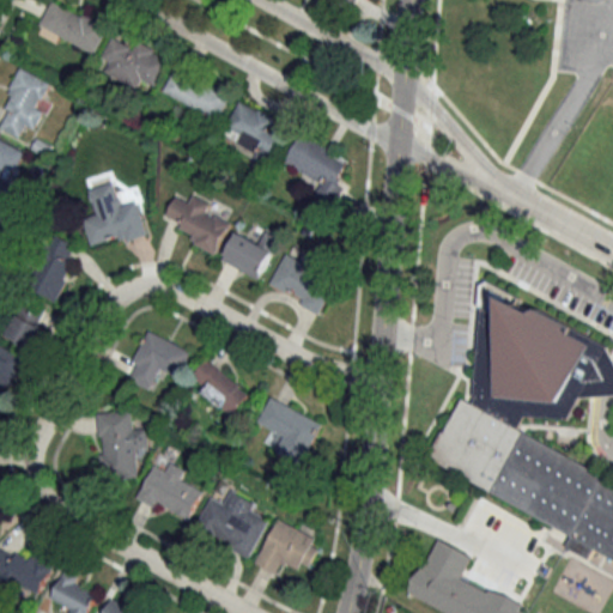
[(109,25),(52,0),(40,28),(97,53),(109,25)]
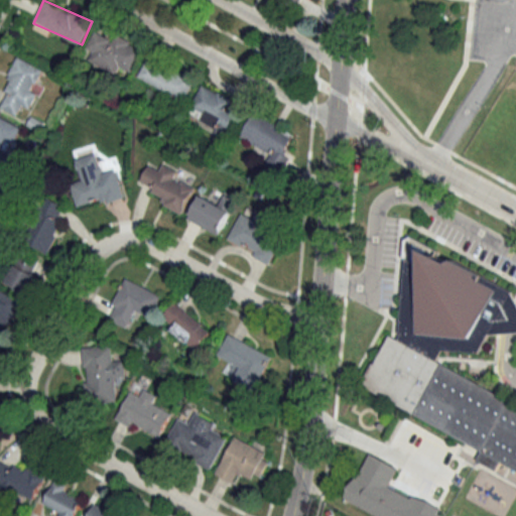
[(89,60),(117,75),(121,67),(131,72),(142,51),(97,28),(87,48),(94,52),(89,60)]
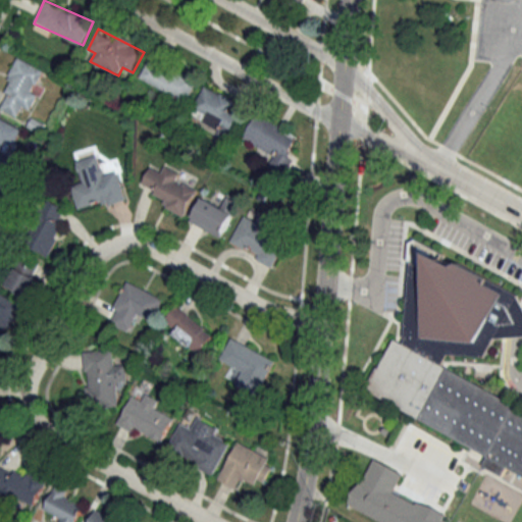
[(140,77),(187,103),(198,83),(151,57),(140,77)]
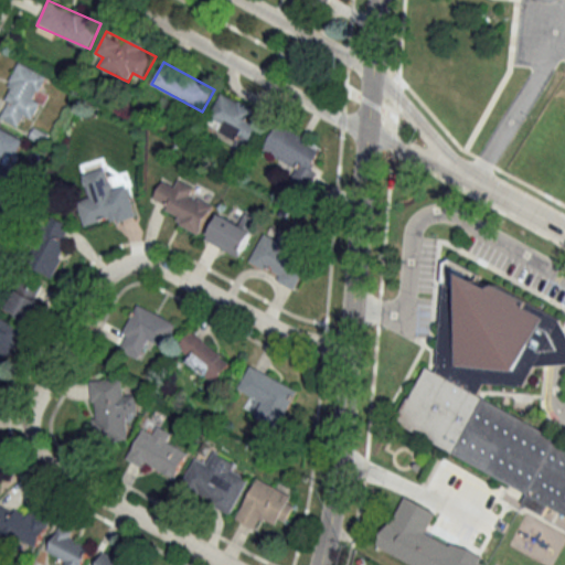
[(52,78),(22,64),(0,108),(0,116),(19,126),(24,116),(32,119),(52,78)]
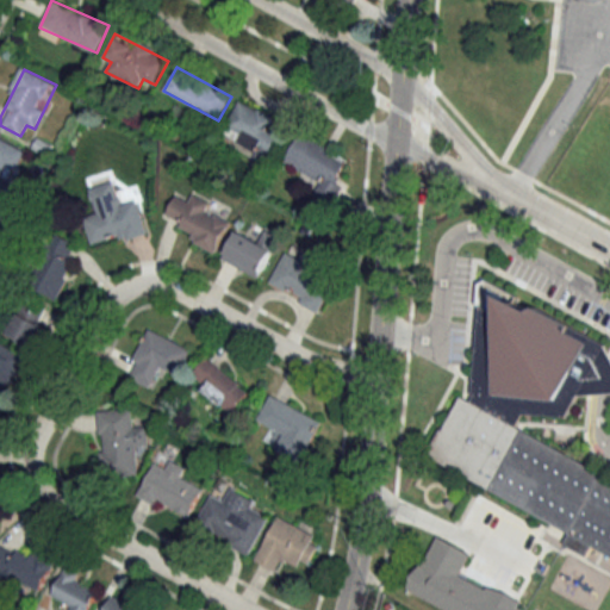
[(268,160),(280,135),(271,130),(275,118),(240,100),(222,137),(268,160)]
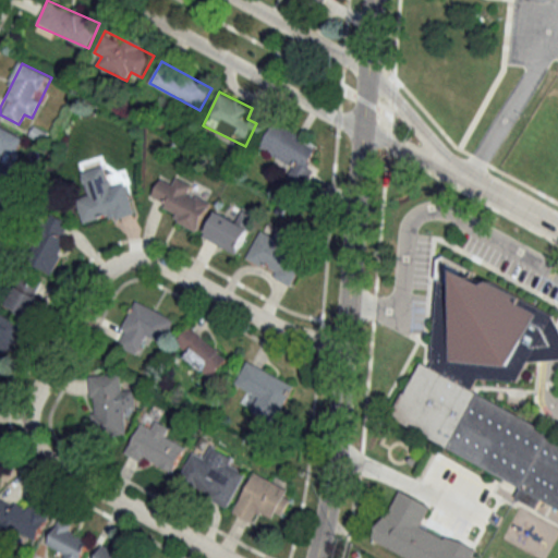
[(261,149),(294,166),(290,177),(303,183),(320,145),(274,123),(261,149)]
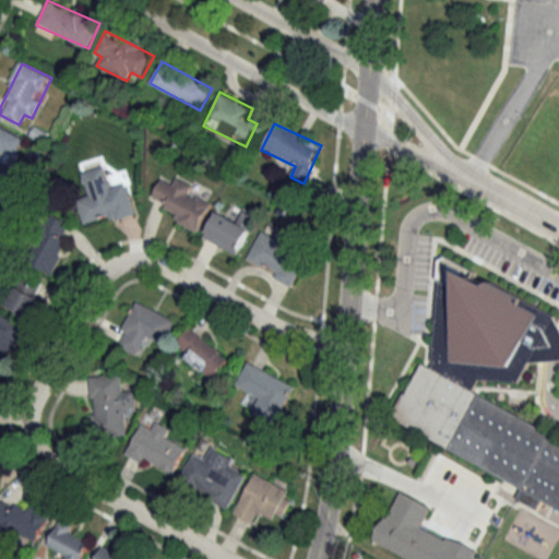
[(0,191),(12,163),(13,164),(24,137),(0,126),(0,191)]
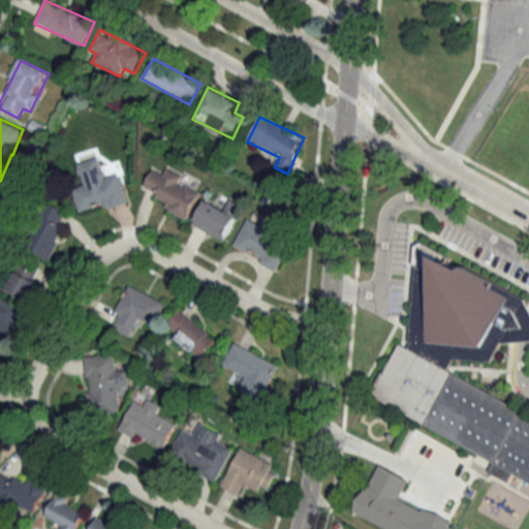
[(120,175),(106,179),(100,157),(78,163),(84,187),(72,190),(80,214),(128,200),(120,175)]
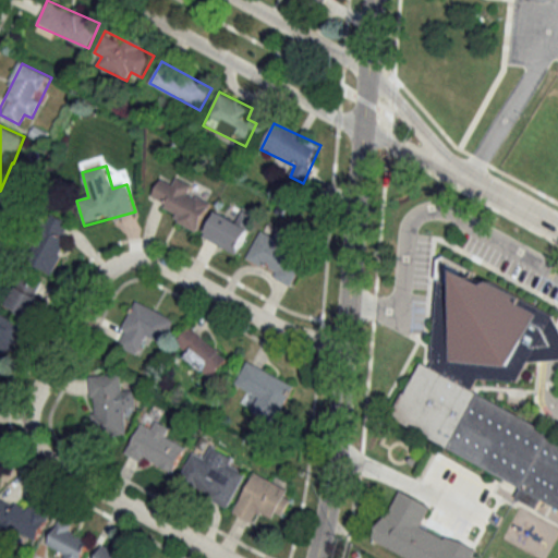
[(160,179),(149,205),(201,227),(210,203),(191,195),(195,185),(177,178),(173,184),(160,179)]
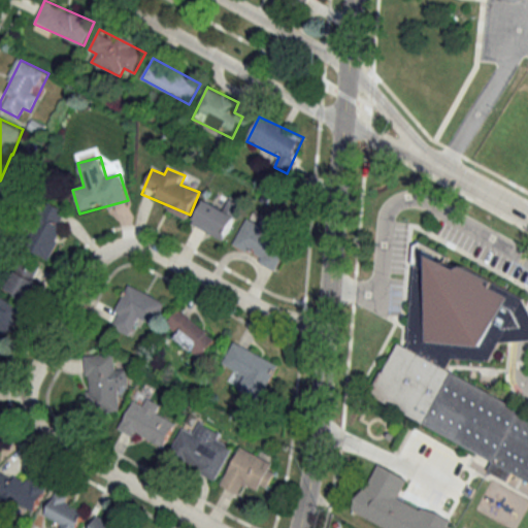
[(229,200),(225,209),(204,200),(193,225),(225,240),(241,206),(229,200)]
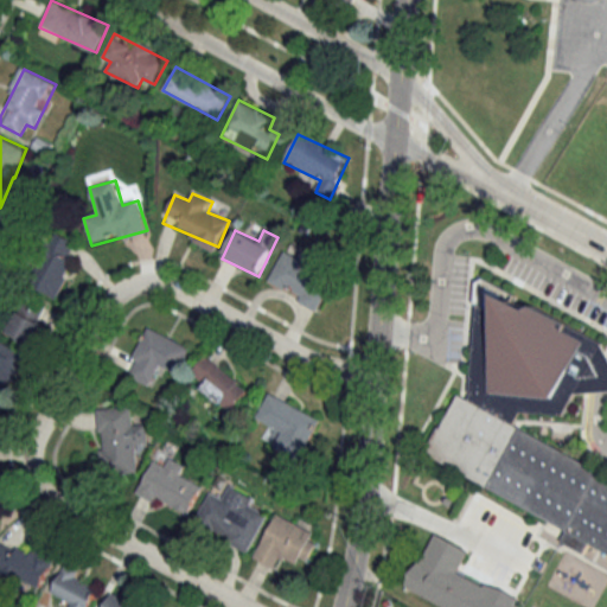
[(55,232),(34,288),(58,298),(78,242),(55,232)]
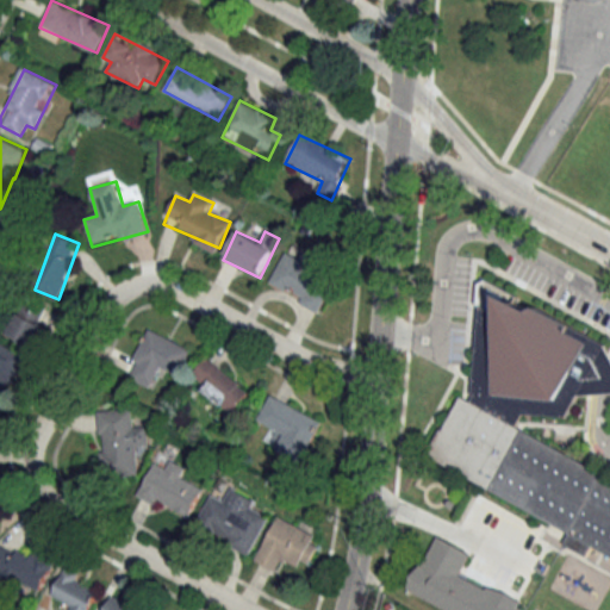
[(269,287),(321,310),(334,281),(322,277),(327,267),(286,249),(269,287)]
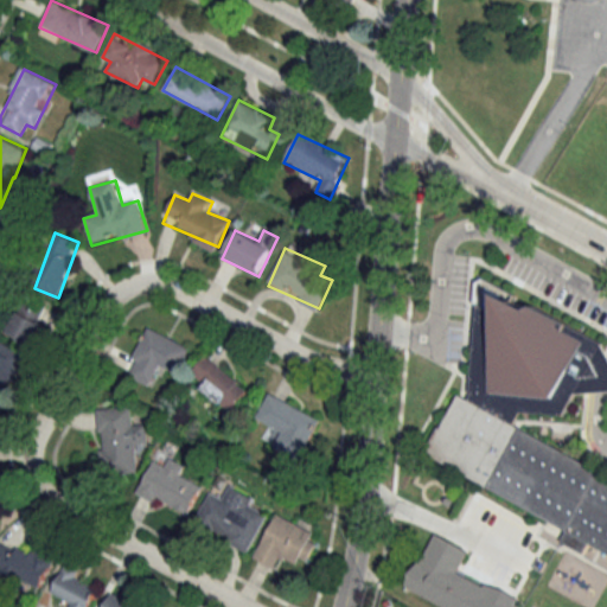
[(475,274),(513,294),(510,300),(526,308),(532,305),(601,343),(606,353),(606,390),(595,391),(574,393),(562,414),(521,409),(511,421),(466,397),(471,394),(470,393),(475,304),(474,302),(475,274)]
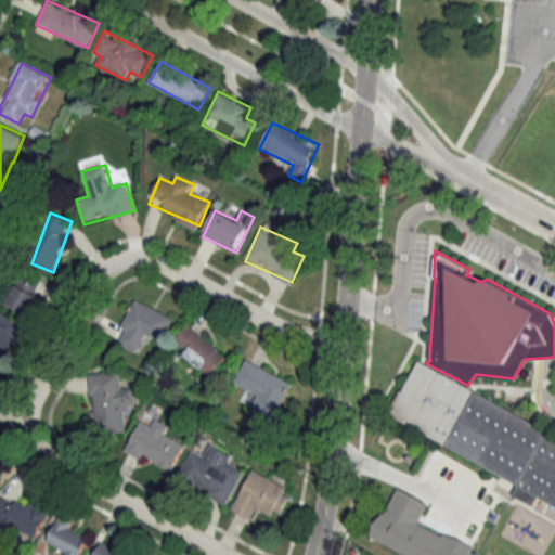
[(43,283),(23,273),(8,306),(29,314),(43,283)]
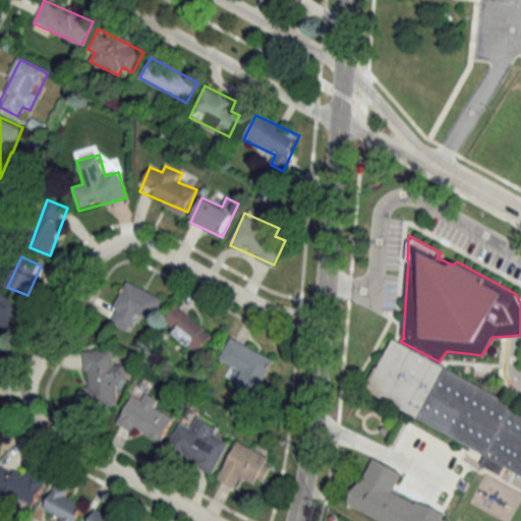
[(164,298),(127,282),(110,323),(130,332),(137,314),(154,321),(164,298)]
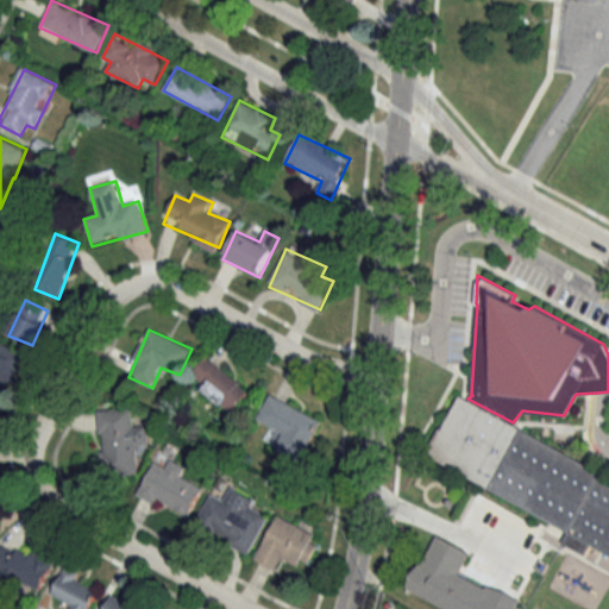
[(0,391),(5,395),(26,356),(0,340),(0,391)]
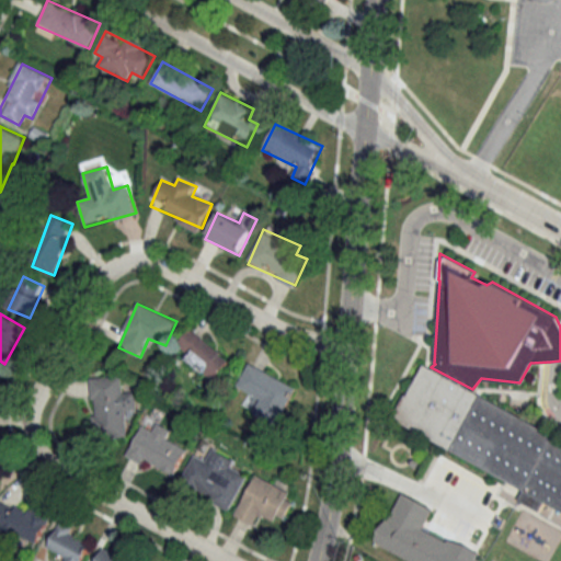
[(230,359),(191,331),(175,352),(215,380),(230,359)]
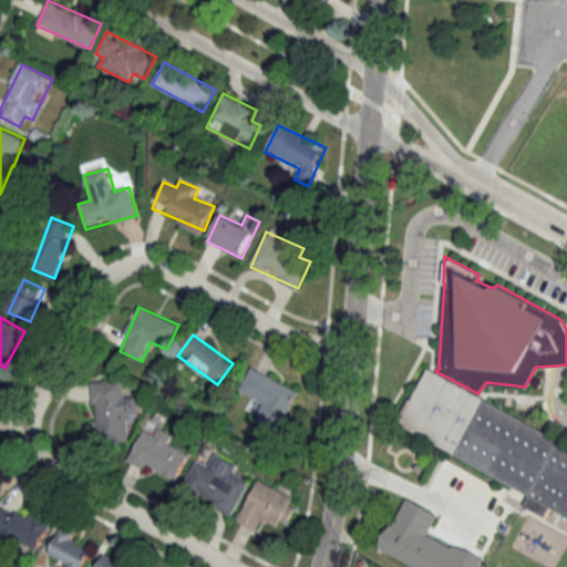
[(425,366),(435,371),(477,393),(566,442),(566,515),(547,504),(543,514),(522,503),(527,493),(397,421),(403,410),(401,408),(408,395),(409,398),(425,366)]
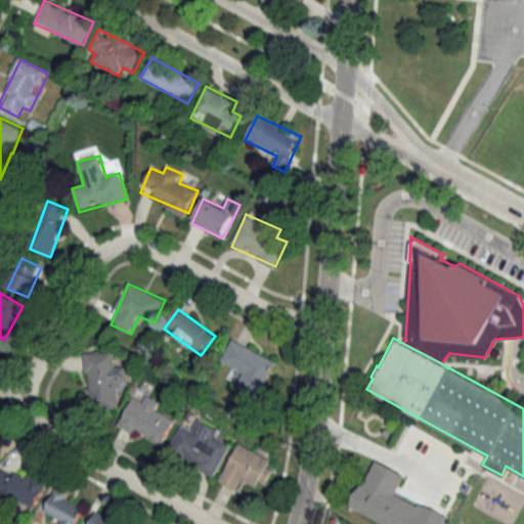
[(277,361),(232,339),(221,362),(244,373),(236,387),(259,398),(277,361)]
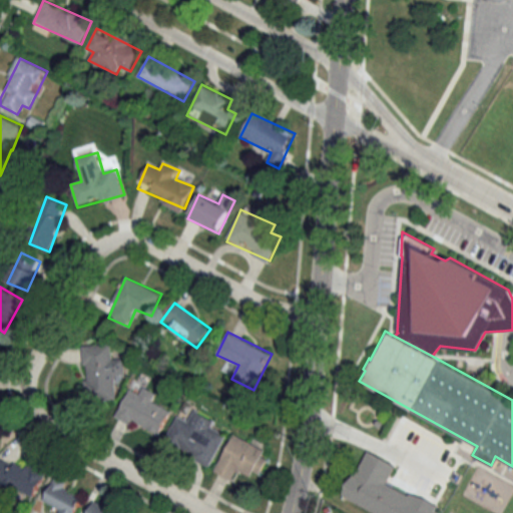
[(84,400),(116,400),(116,377),(125,377),(125,358),(112,358),(112,345),(83,345),(84,400)]
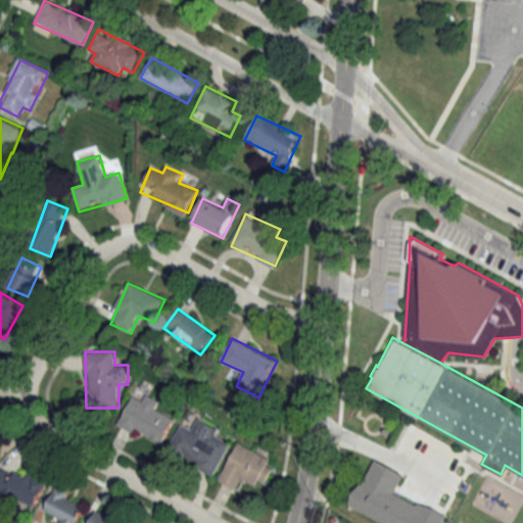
[(133,396),(119,425),(161,446),(175,419),(155,411),(160,401),(145,394),(142,400),(133,396)]
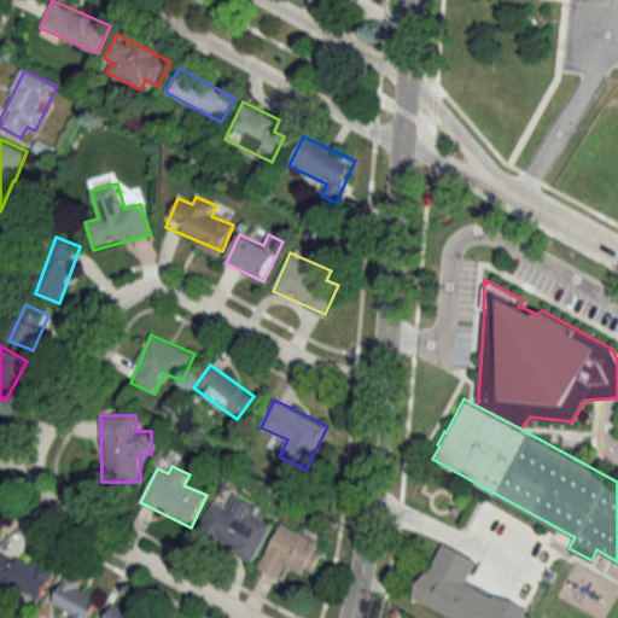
[(255,561),(273,524),(255,516),(260,505),(234,494),(227,507),(214,501),(197,535),(255,561)]
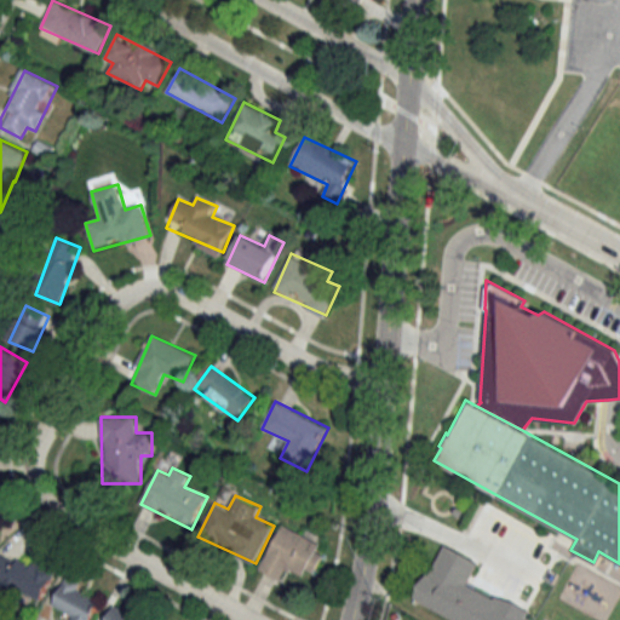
[(262,570),(282,580),(288,567),(311,577),(326,544),(281,524),(262,570)]
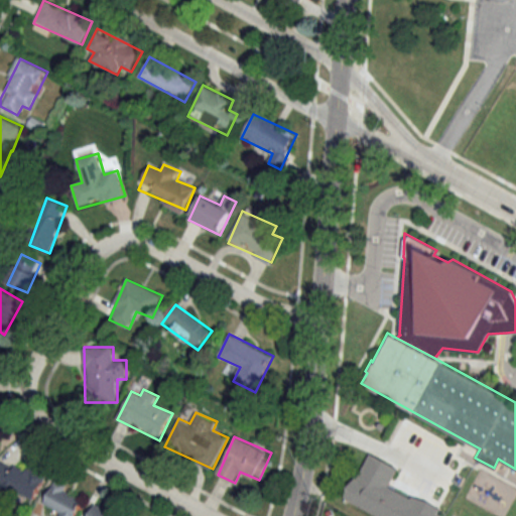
[(369,453),(397,468),(387,487),(409,499),(411,496),(437,510),(436,513),(442,515),(376,515),(342,498),(354,475),(357,476),(369,453)]
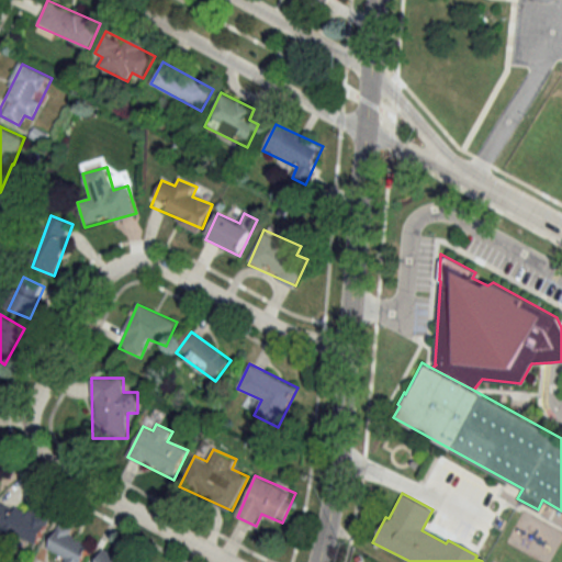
[(31,508),(29,514),(0,502),(0,524),(2,526),(0,530),(37,547),(51,516),(31,508)]
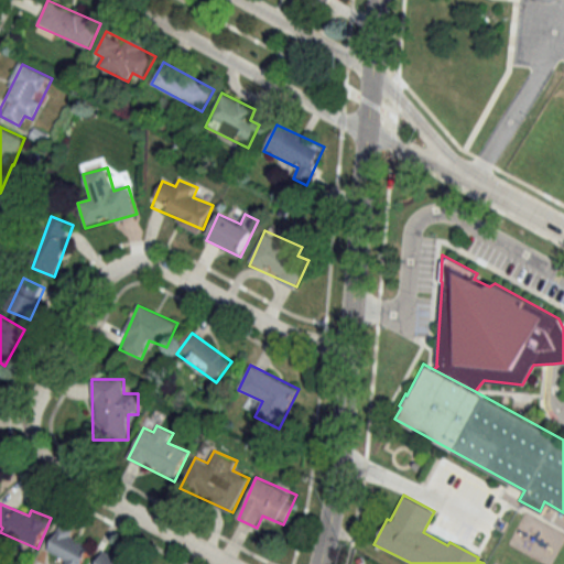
[(73,540),(77,531),(61,524),(49,552),(66,561),(64,563),(84,563),(91,548),(73,540)]
